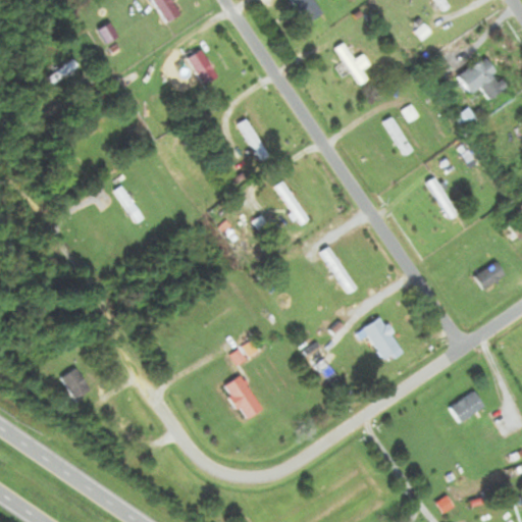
[(181,13),(171,0),(150,0),(168,23),(181,13)]
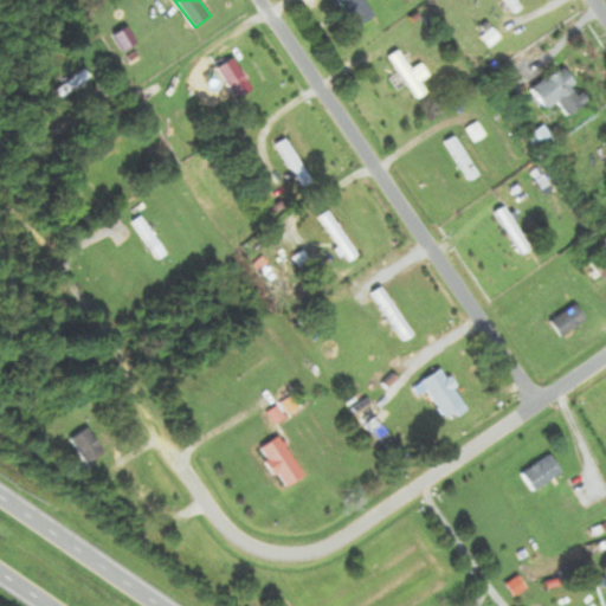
[(375,15),(363,0),(337,0),(356,28),(375,15)]
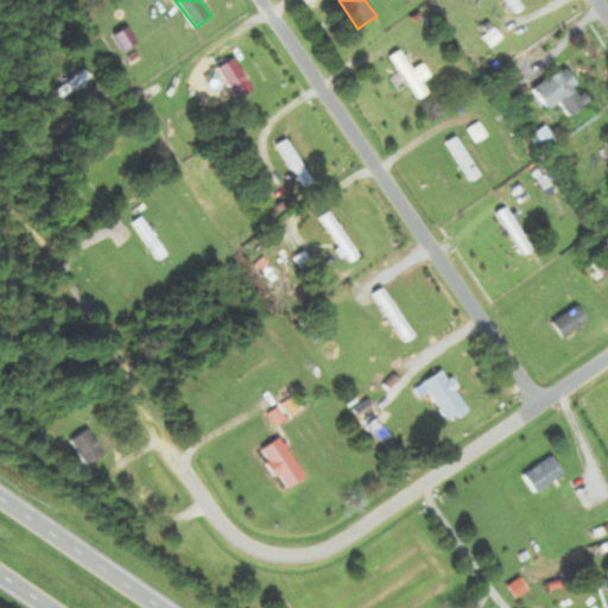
[(525,8),(519,0),(506,0),(517,14),(525,8)]
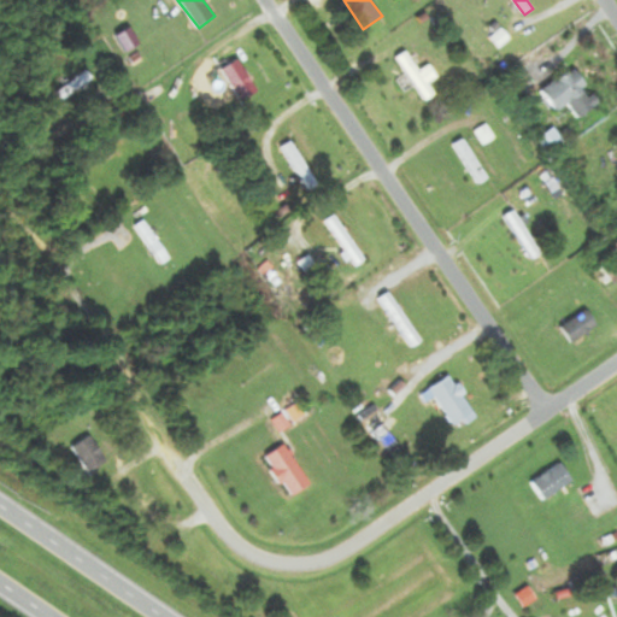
[(429,65),(419,71),(406,52),(395,58),(425,101),(436,94),(428,83),(438,77),(429,65)]
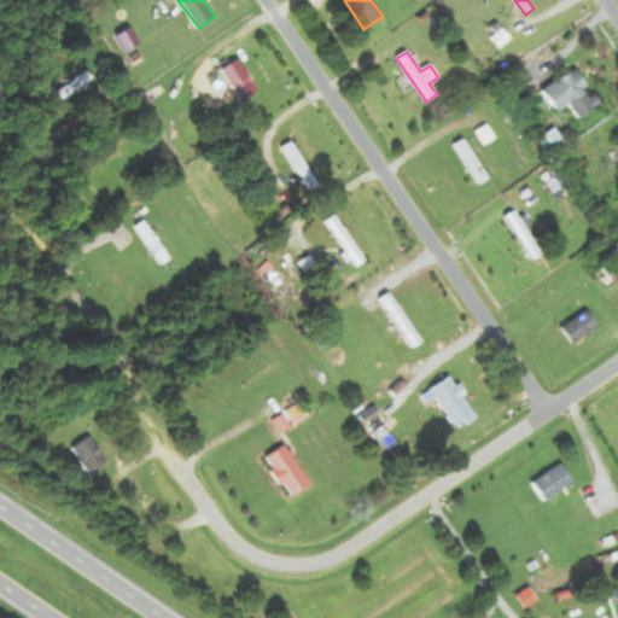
[(242,103),(258,92),(238,59),(221,70),(242,103)]
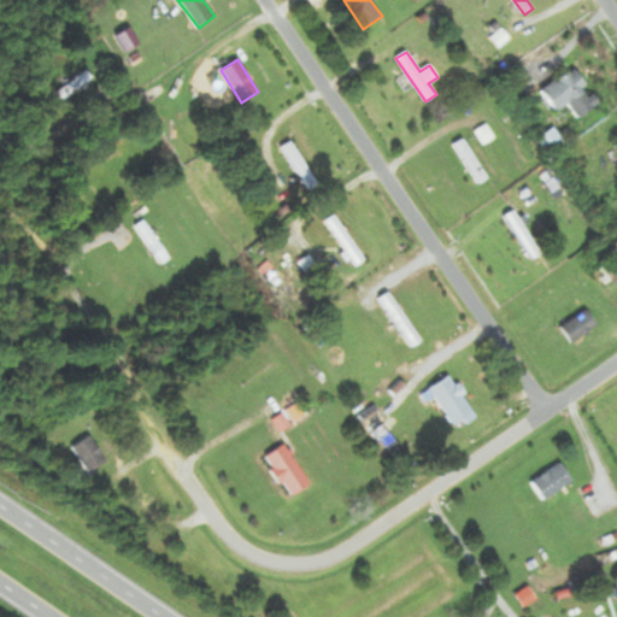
[(580,119),(600,103),(573,68),(541,92),(557,112),(568,104),(580,119)]
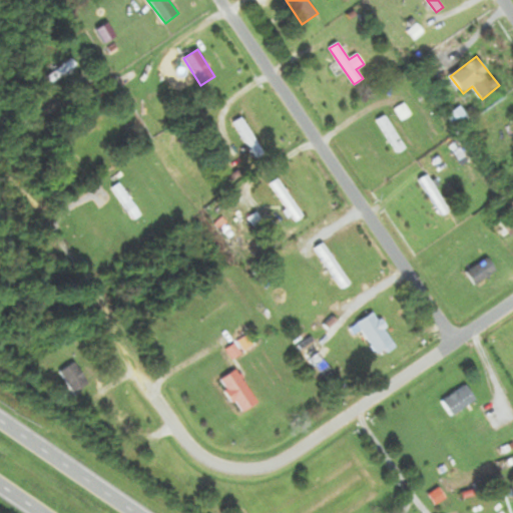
[(52,84),(77,66),(72,58),(47,76),(52,84)]
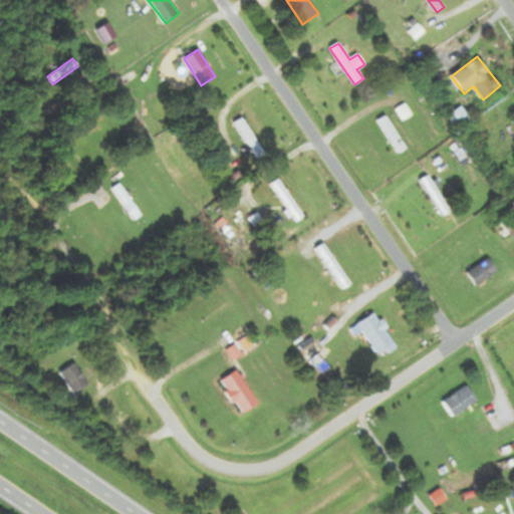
[(448,114),(456,130),(471,121),(463,107),(448,114)]
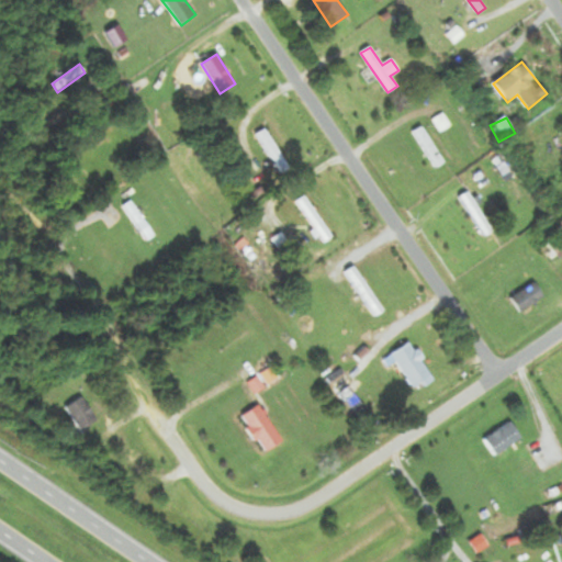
[(437,167),(445,163),(422,127),(414,133),(437,167)]
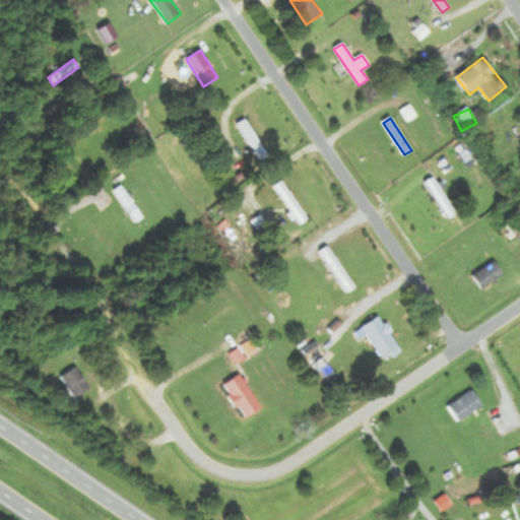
[(239,123),(258,160),(266,156),(248,119),(239,123)]
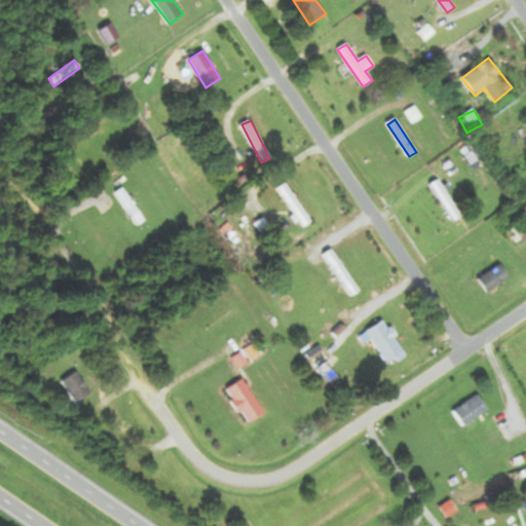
[(126,220),(139,212),(125,190),(112,198),(126,220)]
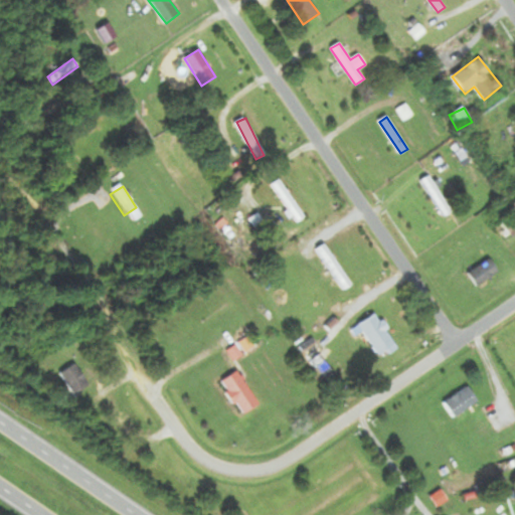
[(467,274),(476,287),(499,272),(490,259),(467,274)]
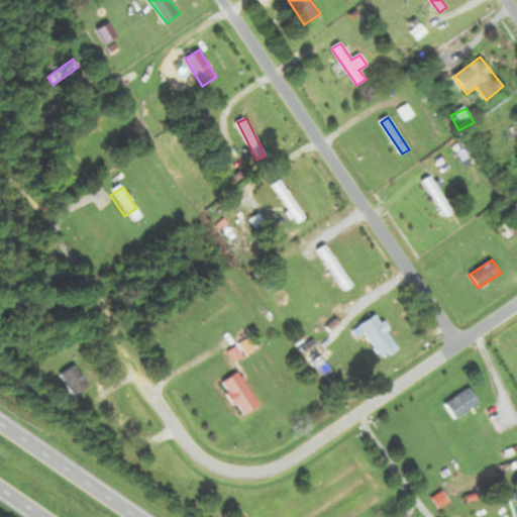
[(353,329),(357,337),(367,332),(381,360),(399,351),(381,315),(353,329)]
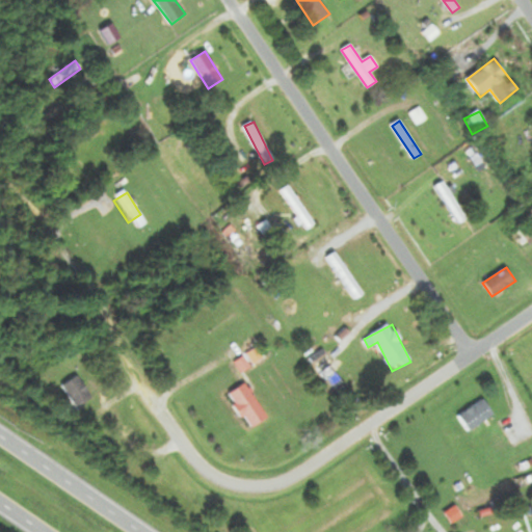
[(62,387),(77,409),(92,399),(78,376),(62,387)]
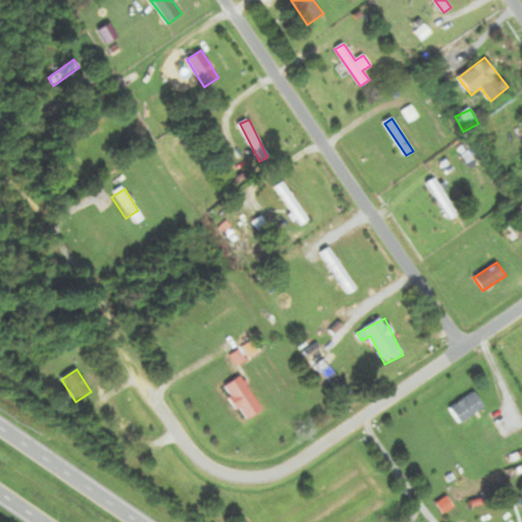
[(263,407),(238,377),(222,390),(248,420),(263,407)]
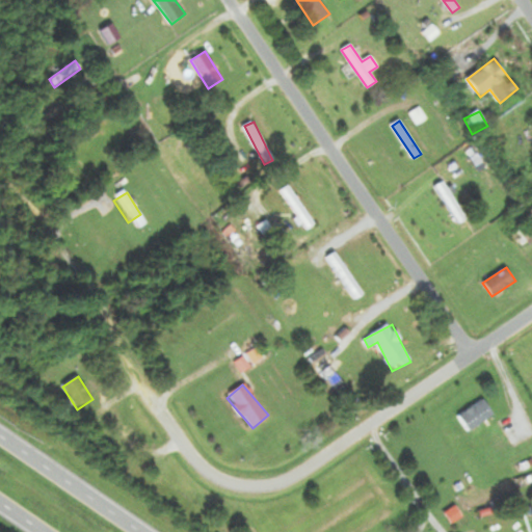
[(469,433),(495,416),(483,399),(457,417),(469,433)]
